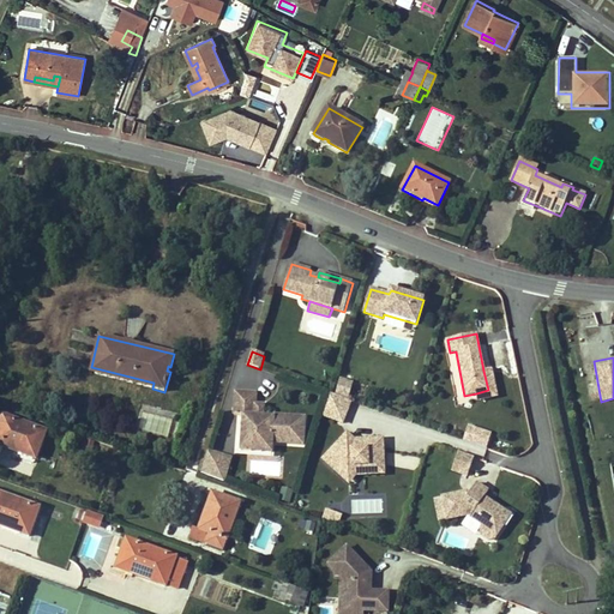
[(154,383),(91,367),(90,373),(152,389),(154,383)]
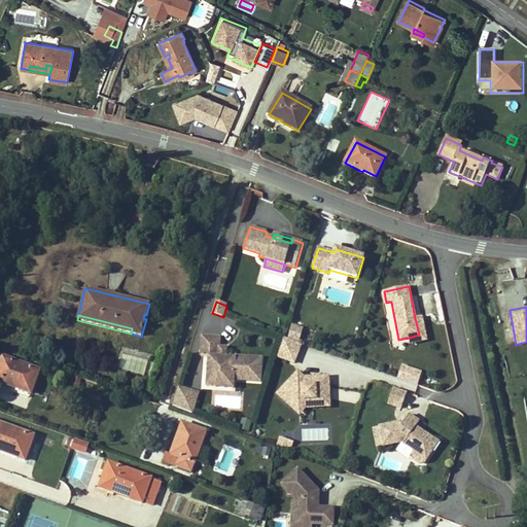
[(427,340),(422,316),(415,318),(419,335),(409,338),(410,344),(427,340)]
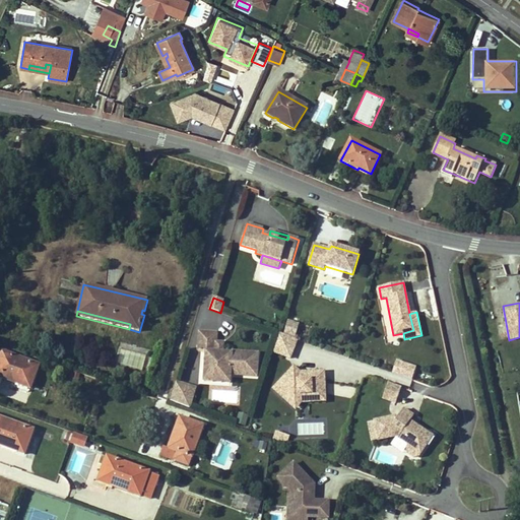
[(295,335),(298,328),(288,325),(285,332),(295,335)]
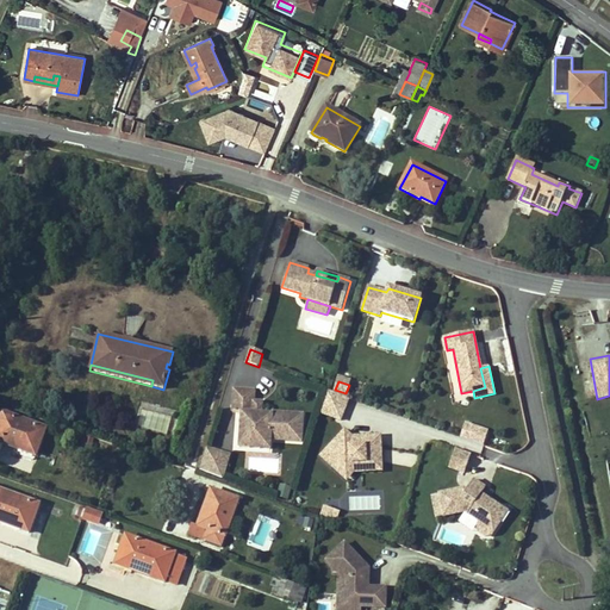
[(302,442),(304,415),(272,412),(272,415),(262,414),(262,405),(254,404),(254,402),(255,391),(234,390),(232,412),(242,414),(241,434),(251,435),(251,437),(271,439),(271,441),(302,442)]
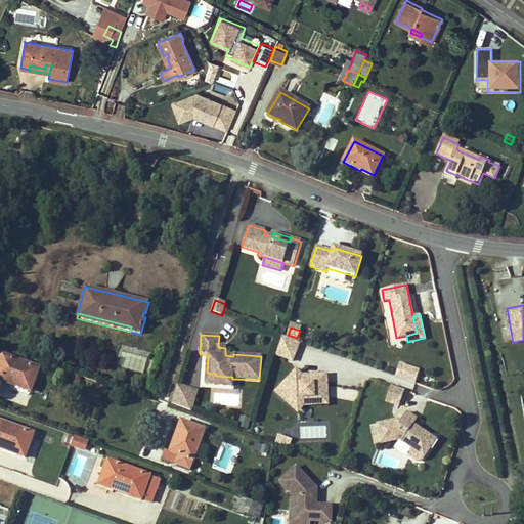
[(293,361),(300,343),(280,336),(274,355),(293,361)]
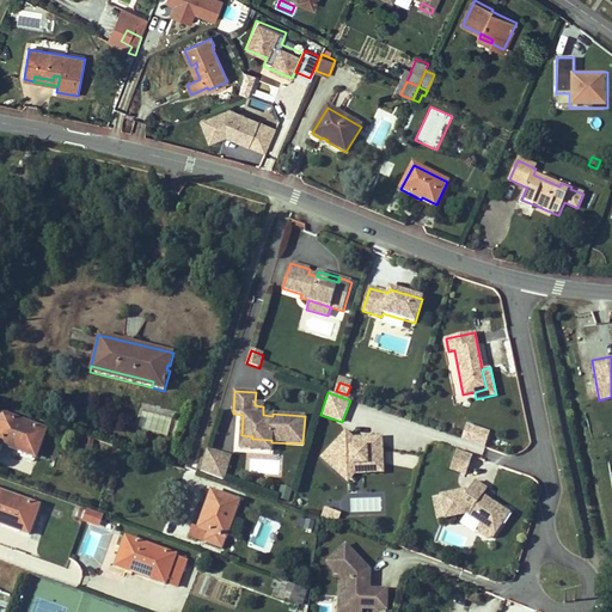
[(46,430),(4,415),(0,423),(0,444),(13,450),(16,446),(19,447),(18,451),(36,458),(46,430)]
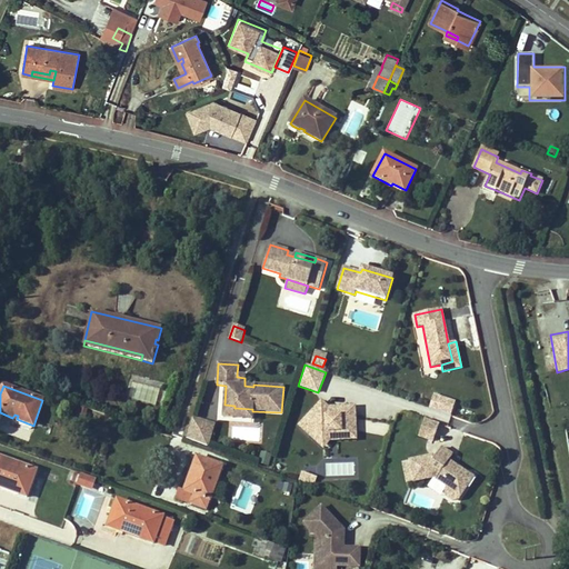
[(451,413),(456,400),(433,392),(429,407),(451,413)]
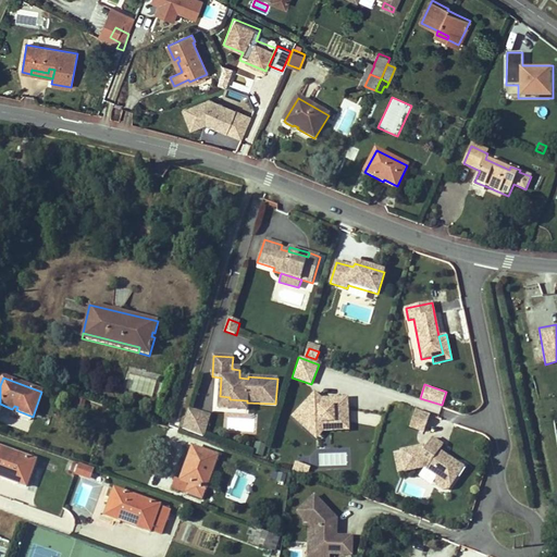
[(348,428),(347,398),(333,399),(333,401),(324,401),(324,399),(321,399),(314,393),(293,417),(310,433),(320,423),(334,422),(334,428),(348,428)]
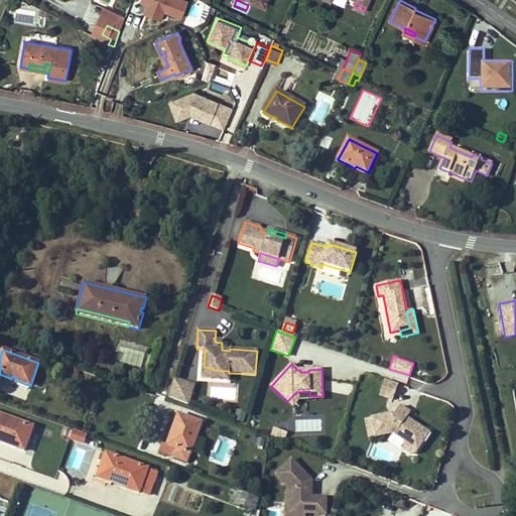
[(229,380),(229,373),(229,371),(213,370),(213,368),(204,367),(203,378),(229,380)]
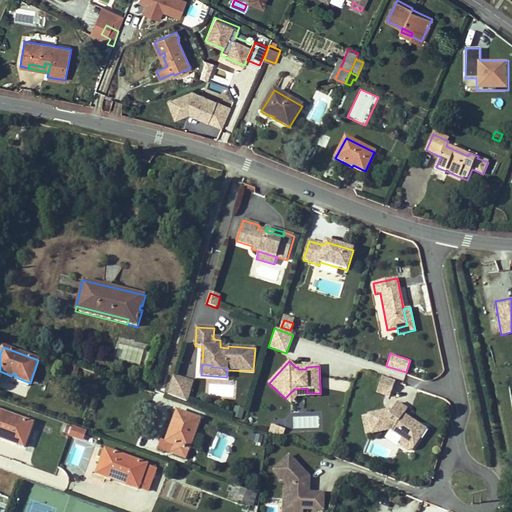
[(167,394),(188,400),(194,380),(173,374),(167,394)]
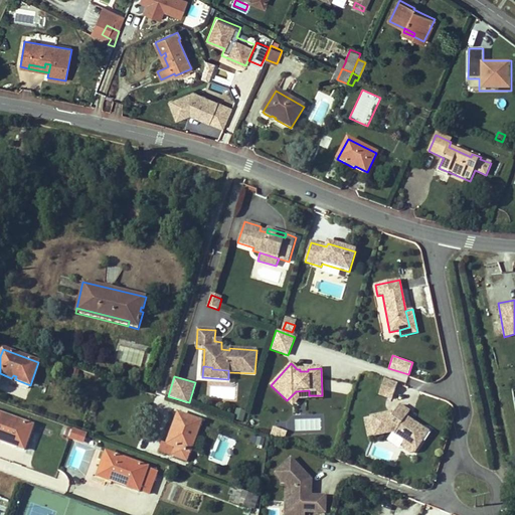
[(392,399),(398,383),(384,379),(379,394),(392,399)]
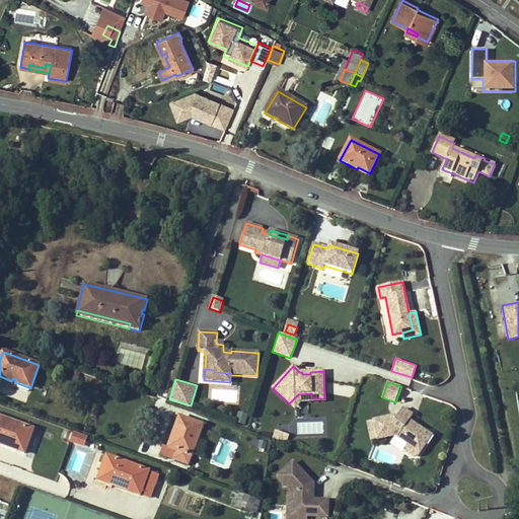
[(327,394),(354,395),(354,385),(328,384),(327,394)]
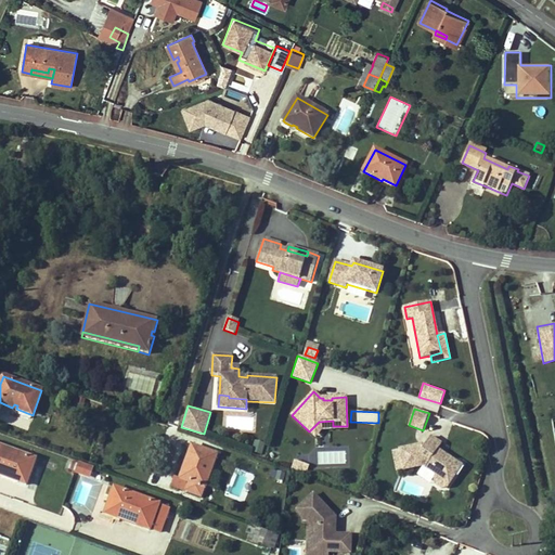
[(347,428),(347,426),(333,426),(333,421),(319,422),(309,431),(315,437),(322,429),(347,428)]
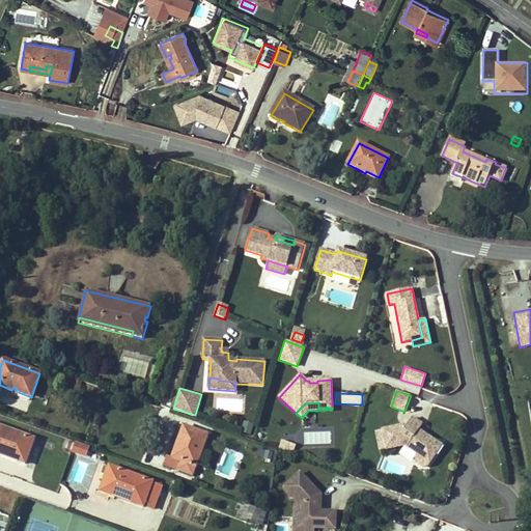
[(432,449),(437,442),(423,434),(421,436),(417,432),(419,430),(422,425),(412,418),(406,427),(403,425),(383,430),(387,449),(403,446),(417,454),(415,457),(416,463),(423,467),(428,466),(438,452),(432,449)]
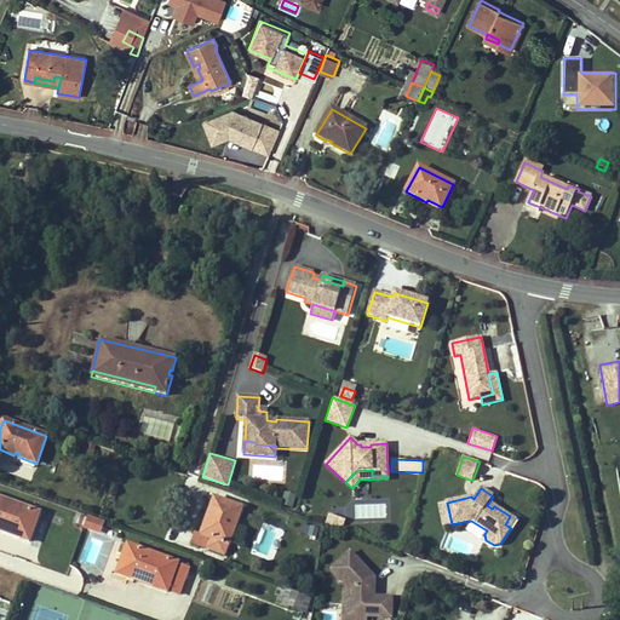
[(293,507),(296,497),(285,493),(282,504),(293,507)]
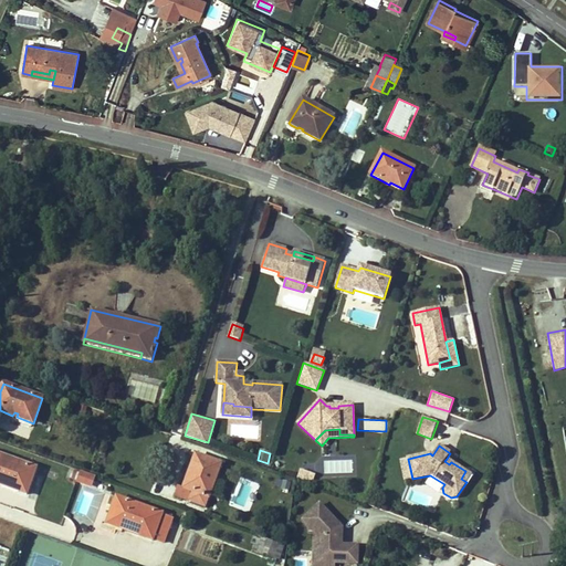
[(0,484),(27,494),(37,469),(0,454),(0,484)]
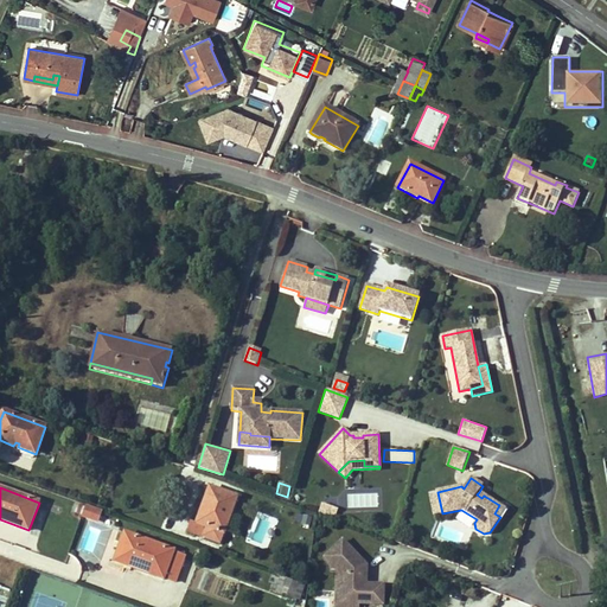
[(221,544),(237,498),(210,487),(204,503),(212,506),(211,510),(203,508),(197,524),(206,528),(203,537),(221,544)]
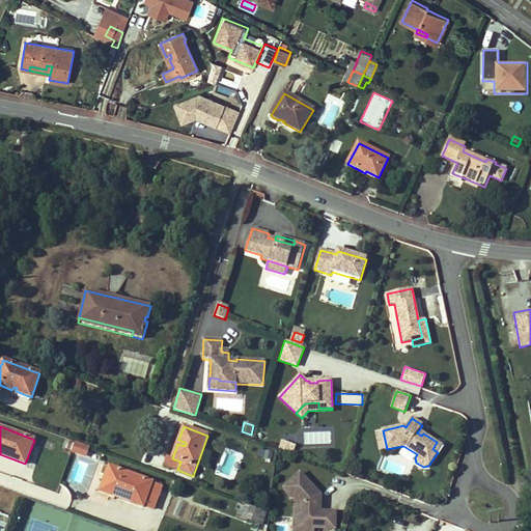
[(264,442),(268,435),(258,431),(255,439),(264,442)]
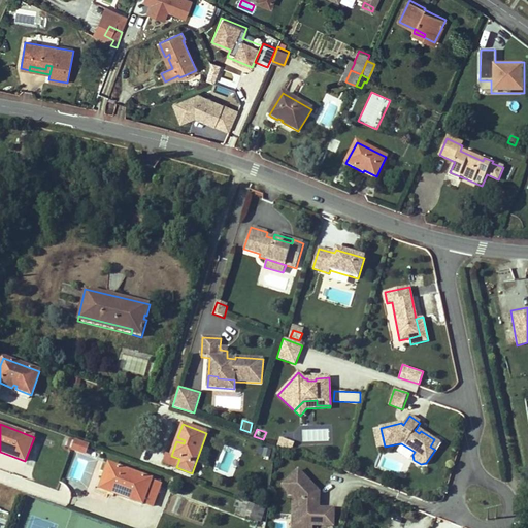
[(74,438),(70,449),(86,454),(89,443),(74,438)]
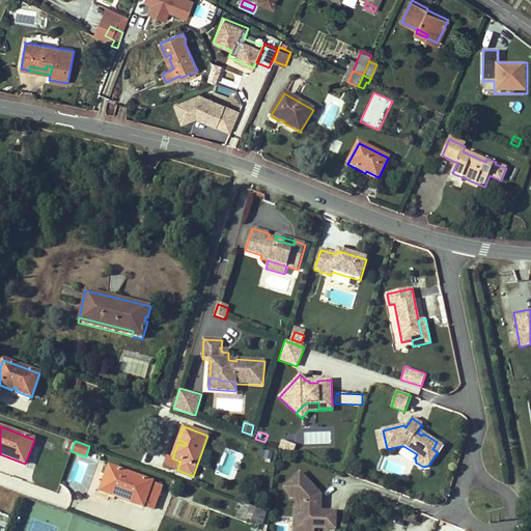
[(292,454),(296,446),(282,441),(279,449),(292,454)]
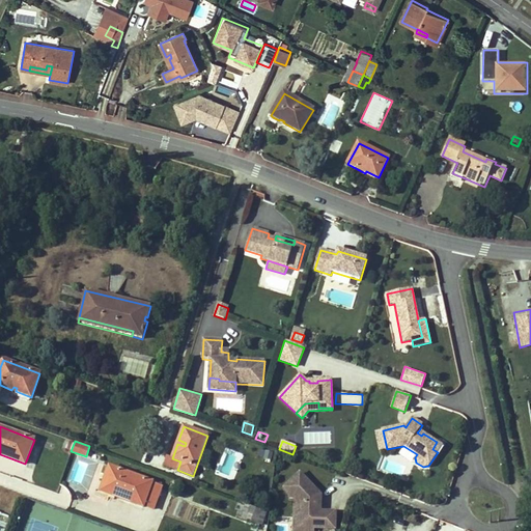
[(442,446),(437,442),(432,449),(438,452),(442,446)]
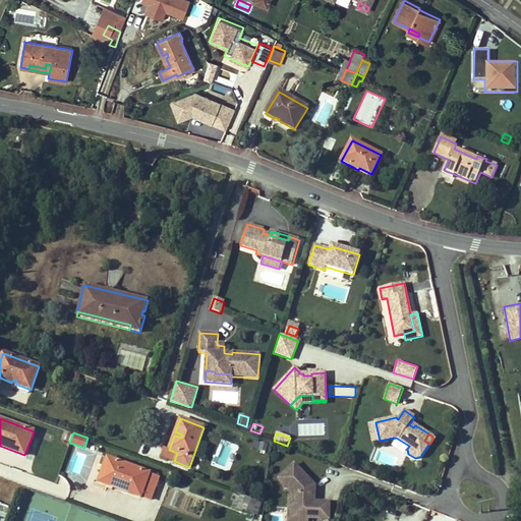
[(174,461),(177,453),(169,450),(166,458),(174,461)]
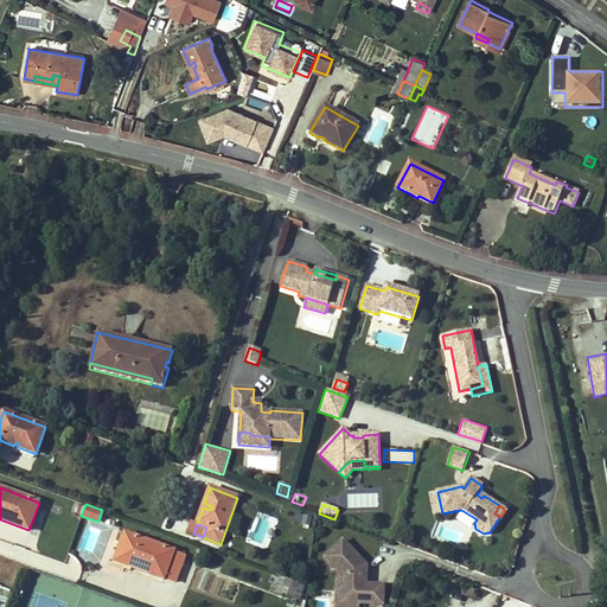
[(185,555),(128,535),(123,548),(121,547),(115,562),(165,580),(170,566),(180,569),(185,555)]
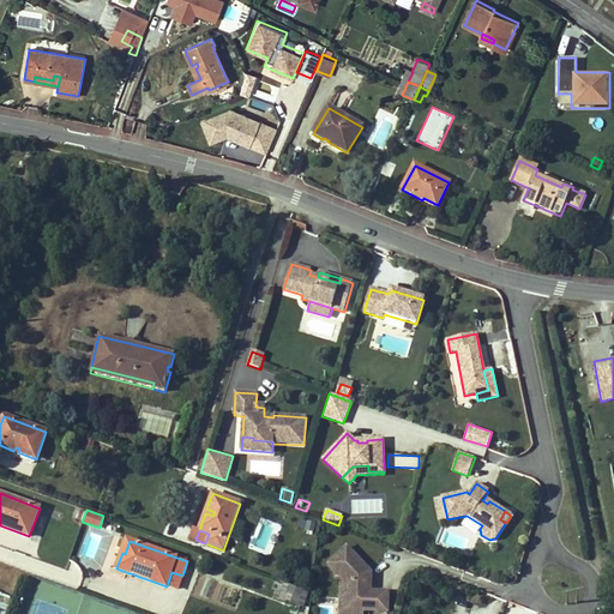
[(371,591),(372,582),(368,582),(363,577),(371,571),(347,547),(329,564),(336,571),(336,576),(341,576),(347,582),(347,583),(345,599),(354,607),(353,611),(363,611),(387,612),(389,593),(373,591),(371,591)]
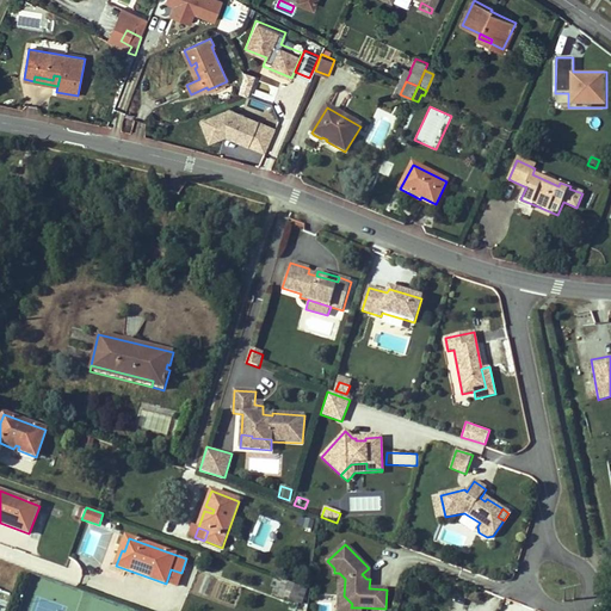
[(177,587),(181,573),(171,569),(166,584),(177,587)]
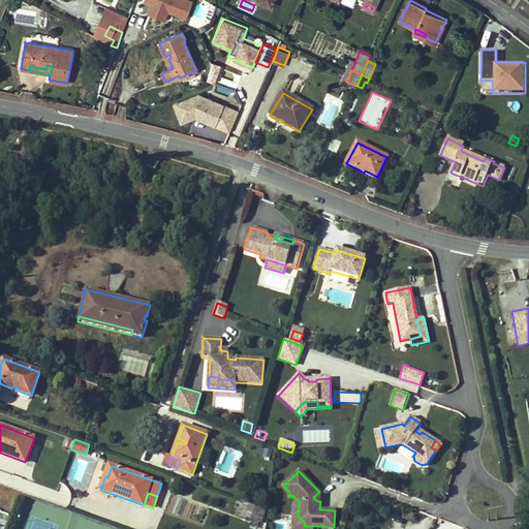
[(251,520),(253,514),(242,509),(245,502),(241,501),(237,515),(240,516),(251,520)]
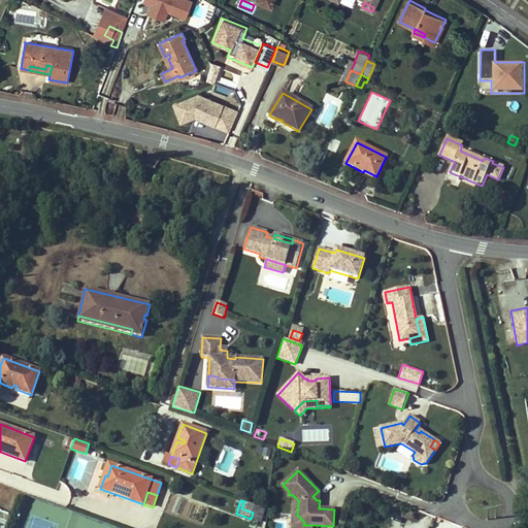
[(253,513),(256,506),(256,505),(250,503),(244,501),(241,508),(253,513)]
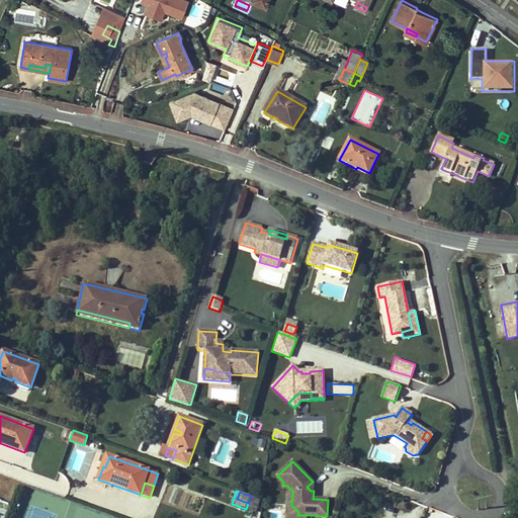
[(297,515),(298,512),(291,505),(292,492),(287,492),(286,517),(307,517),(307,515),(297,515)]
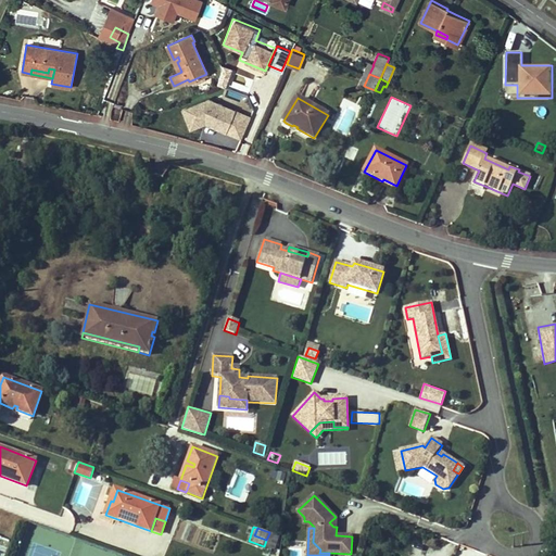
[(275,551),(279,536),(269,533),(266,540),(264,546),(275,551)]
